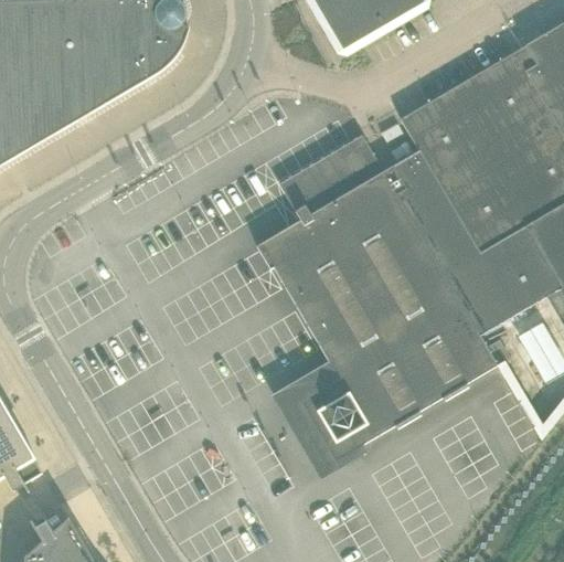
[(0,0),(0,165),(152,75),(167,65),(174,57),(183,44),(189,30),(189,27),(188,27),(188,28),(183,23),(185,21),(187,19),(187,16),(188,13),(187,10),(187,7),(185,4),(183,2),(181,0),(160,0),(0,0)]
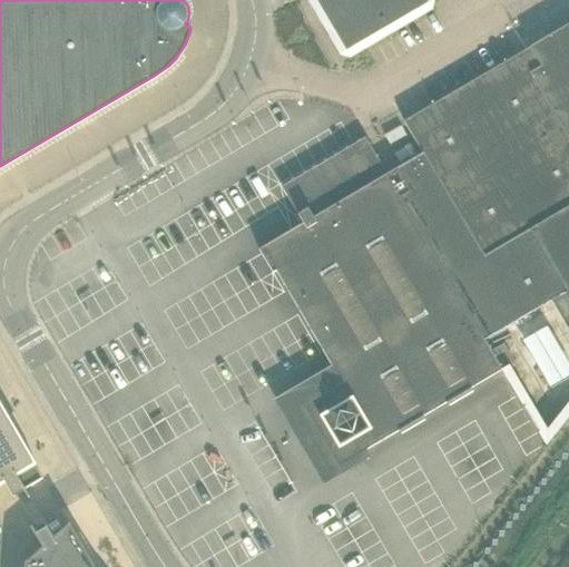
[(428,0),(319,0),(346,48),(428,0)]
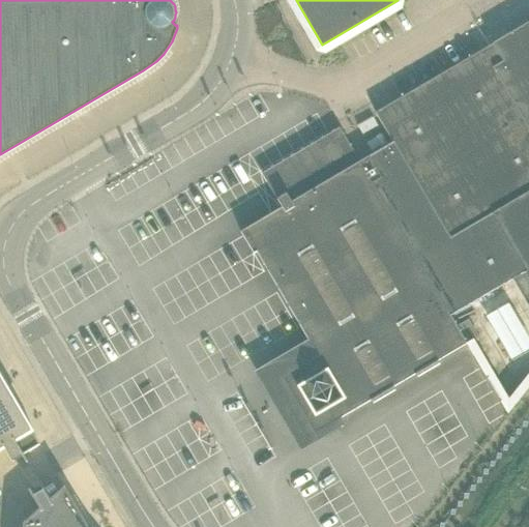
[(393,140),(372,152),(360,159),(340,125),(340,126),(342,130),(270,172),(269,172),(282,195),(277,197),(283,205),(241,229),(254,251),(257,250),(320,355),(284,377),(300,404),(316,431),(467,342),(508,411),(528,384),(528,20),(490,44),(376,111),(393,140)]
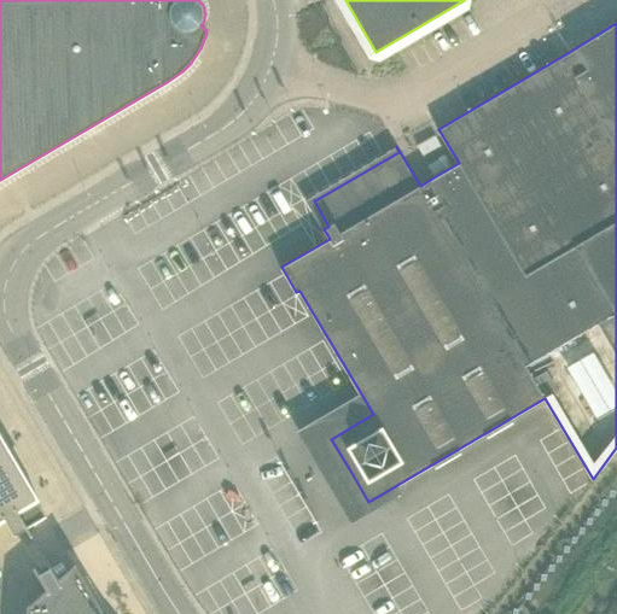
[(0,520),(4,519),(15,537),(27,530),(31,537),(33,536),(27,526),(46,515),(0,438),(0,520)]
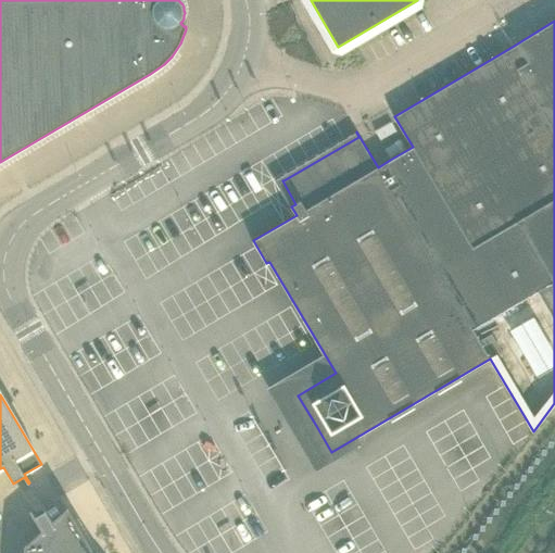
[(92,552),(90,548),(67,510),(52,523),(46,511),(35,517),(32,512),(30,512),(42,532),(25,548),(25,552),(92,552)]
